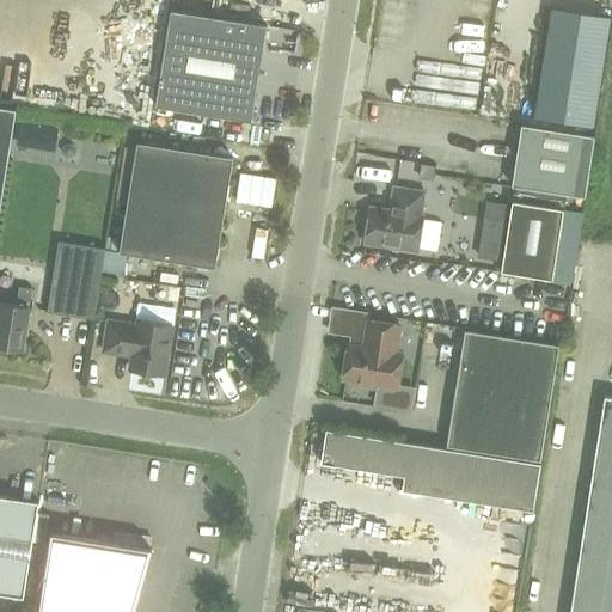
[(592,126),(610,17),(552,7),(534,116),(592,126)]
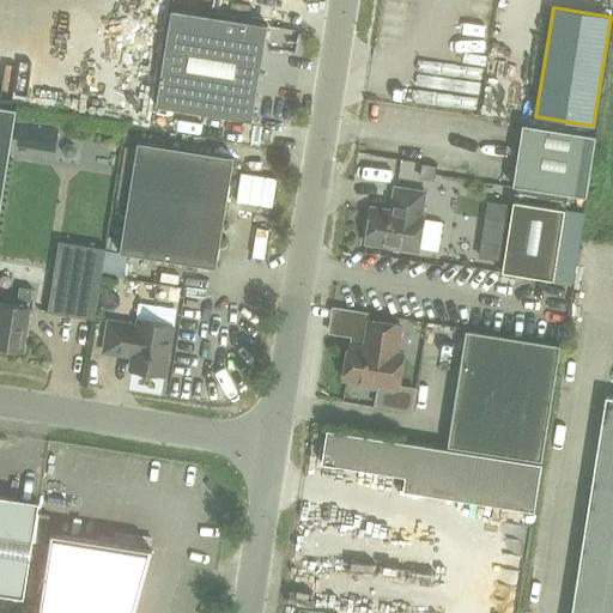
[(171,10),(156,107),(253,121),(267,25),(171,10)]
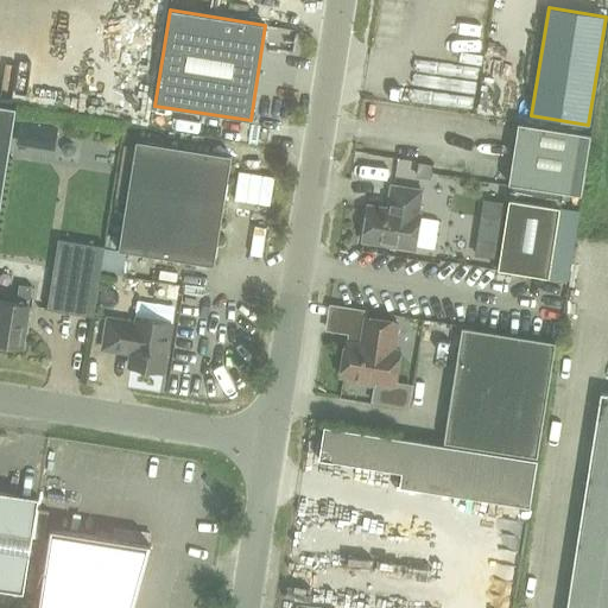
[(0,216),(17,108),(0,105),(0,216)]
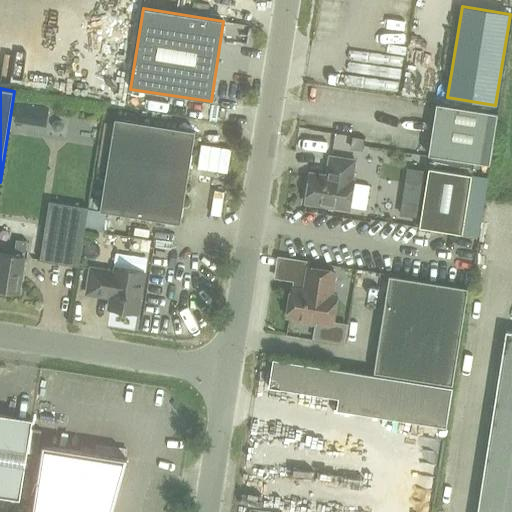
[(498,114),(437,104),(429,155),(490,165),(498,114)]
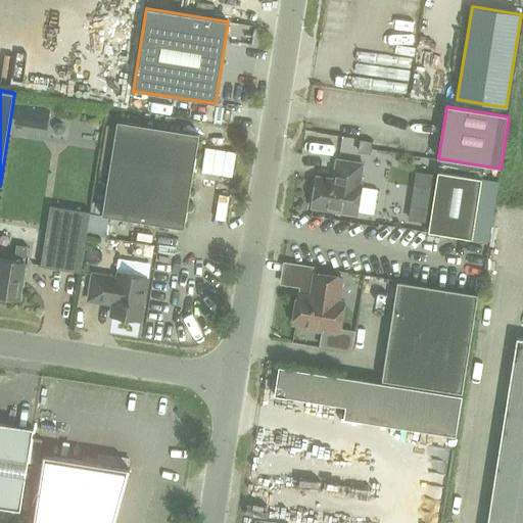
[(200,134),(117,122),(102,216),(185,229),(200,134)]
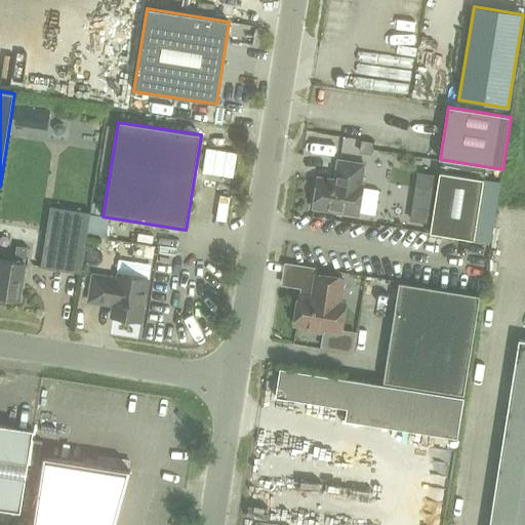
[(379,191),(363,188),(363,186),(361,186),(364,165),(338,161),(335,182),(319,178),(314,207),(359,214),(359,212),(375,215),(379,191)]
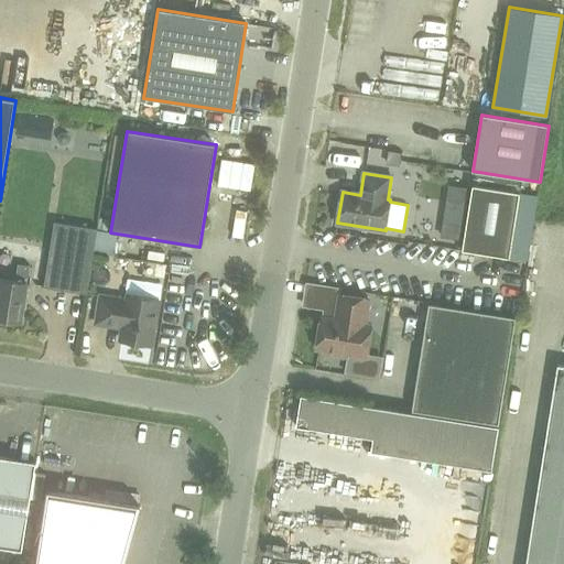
[(467,188),(448,185),(441,237),(459,240),(467,188)]
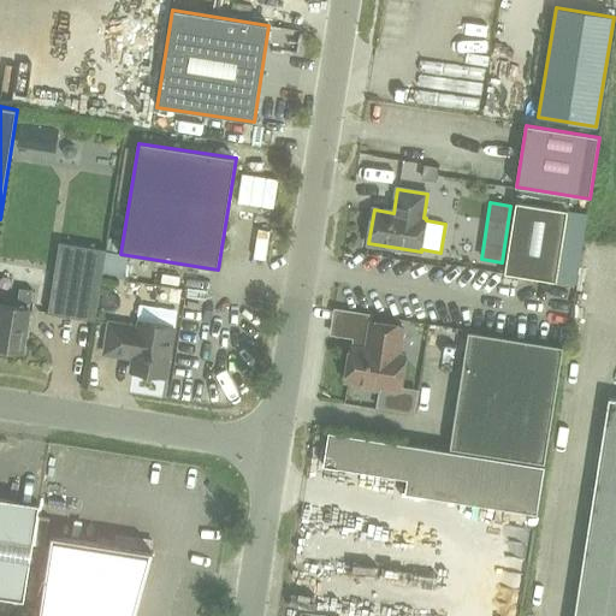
[(569,211),(516,202),(505,274),(557,282),(569,211)]
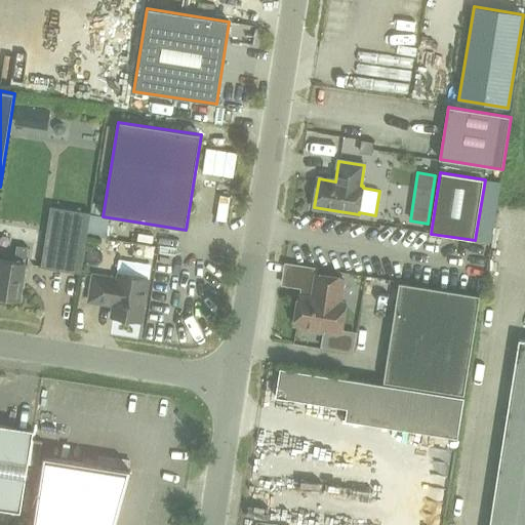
[(91,213),(50,206),(41,268),(81,274),(91,213)]
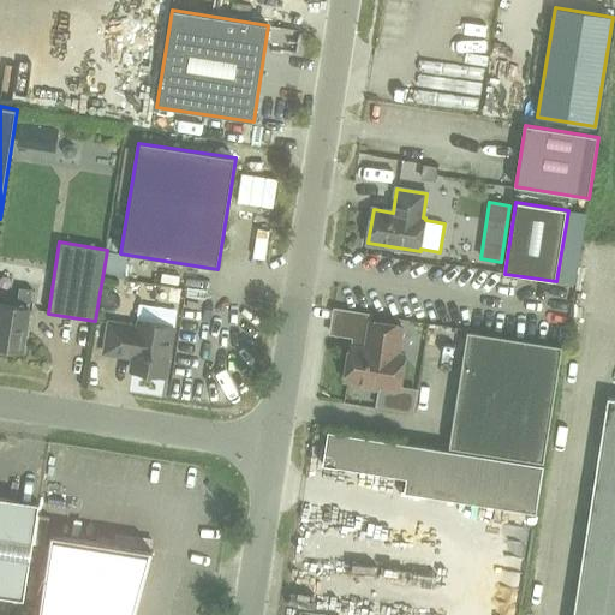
[(13,306),(1,304),(0,304),(0,351),(1,352),(10,353),(13,351),(23,352),(33,290),(19,288),(17,304),(13,306)]
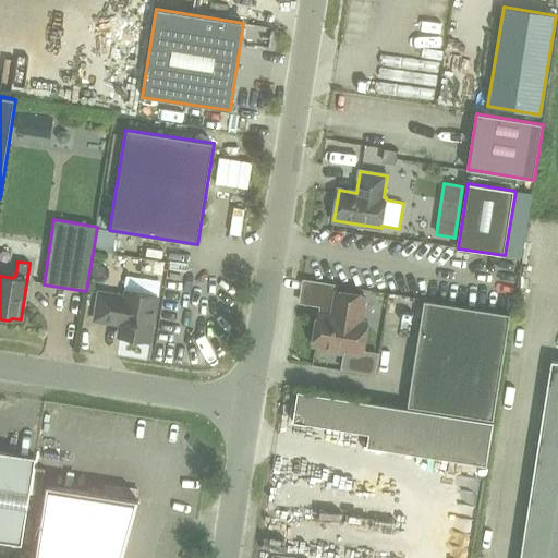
[(362,353),(367,323),(361,322),(365,295),(337,291),(334,310),(337,310),(336,317),(318,315),(314,344),(325,347),(324,351),(343,354),(343,350),(362,353)]
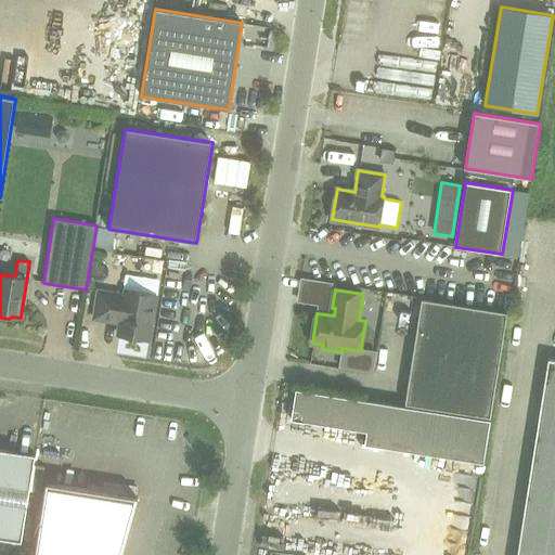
[(125,295),(99,291),(94,319),(114,322),(114,319),(121,321),(119,335),(150,339),(156,296),(126,292),(125,295)]
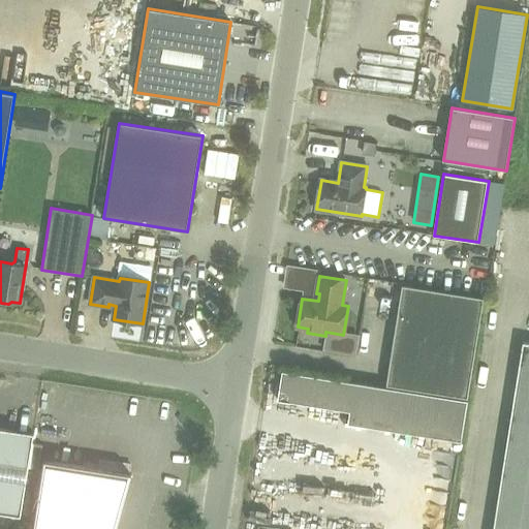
[(386,385),(468,398),(485,298),(403,285),(386,385)]
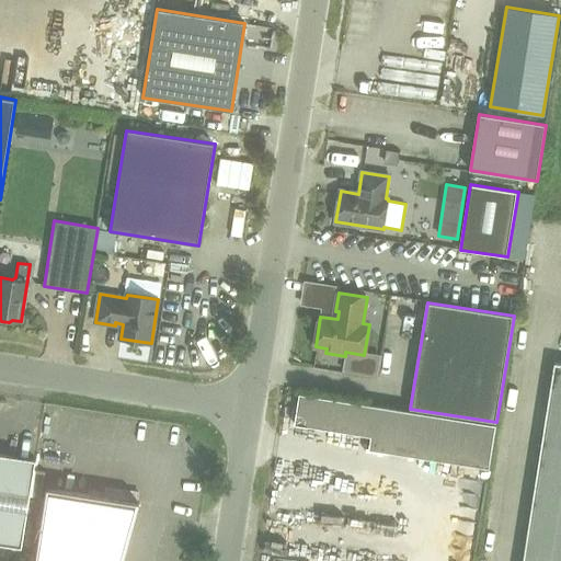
[(560,560),(560,364),(554,363),(523,560),(560,560)]
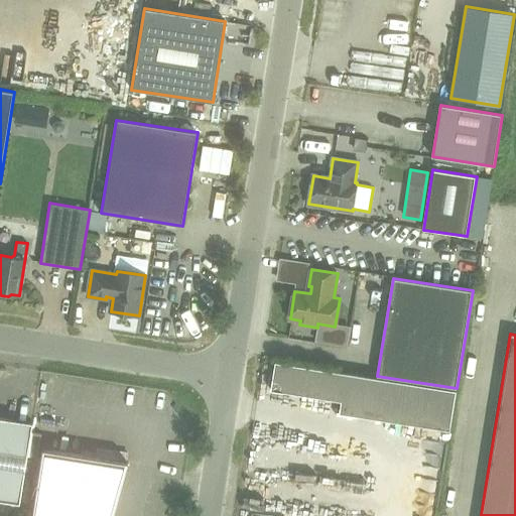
[(0,417),(0,500),(21,504),(33,423),(0,417)]
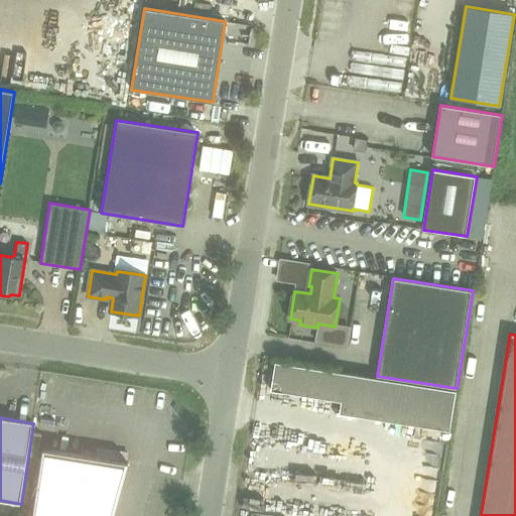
[(32,515),(113,515),(129,463),(43,448),(32,515)]
